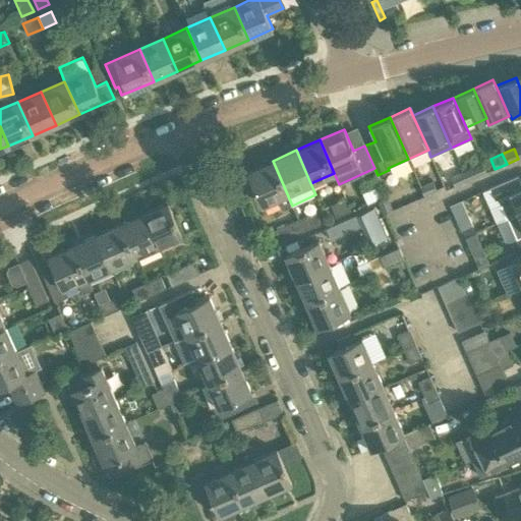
[(292,206),(273,161),(241,174),(249,192),(256,189),(263,205),(278,198),(282,210),(292,206)]
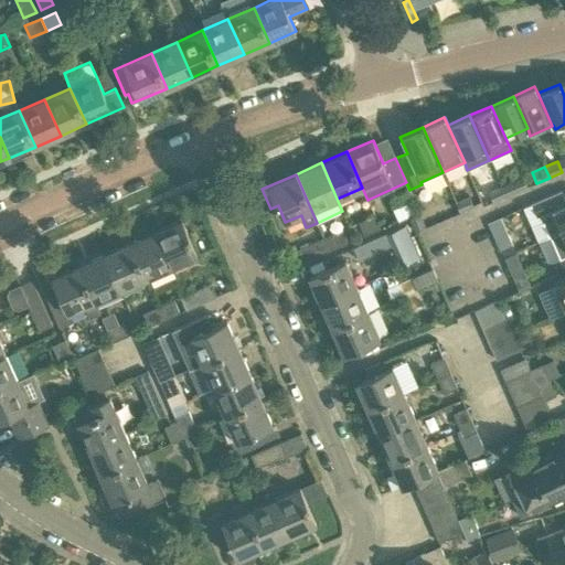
[(514,182),(501,188),(505,196),(518,191),(514,182)]
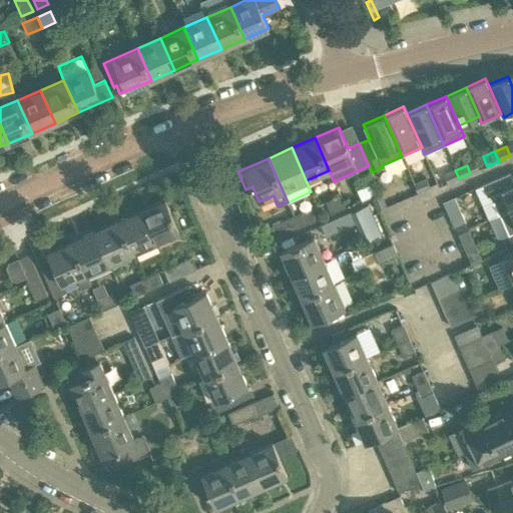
[(459,178),(455,170),(444,175),(447,183),(459,178)]
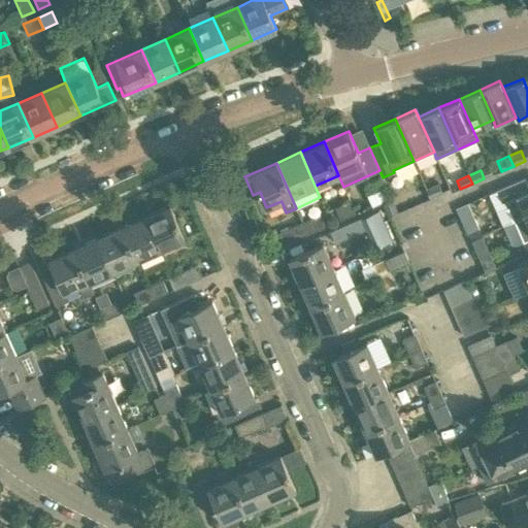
[(514,221),(527,213),(527,186),(525,178),(492,192),(488,194),(501,226),(514,221)]
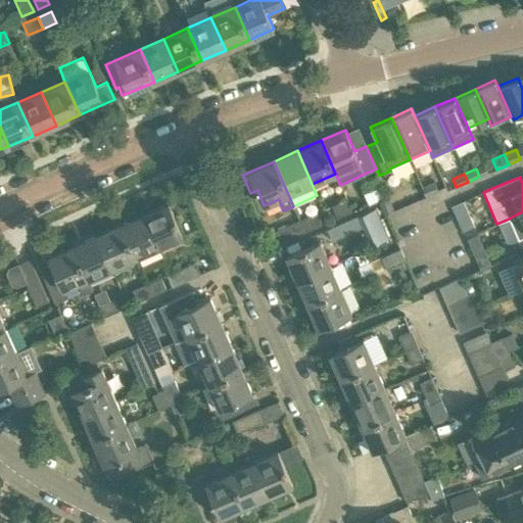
[(421,186),(426,196),(438,191),(434,181),(421,186)]
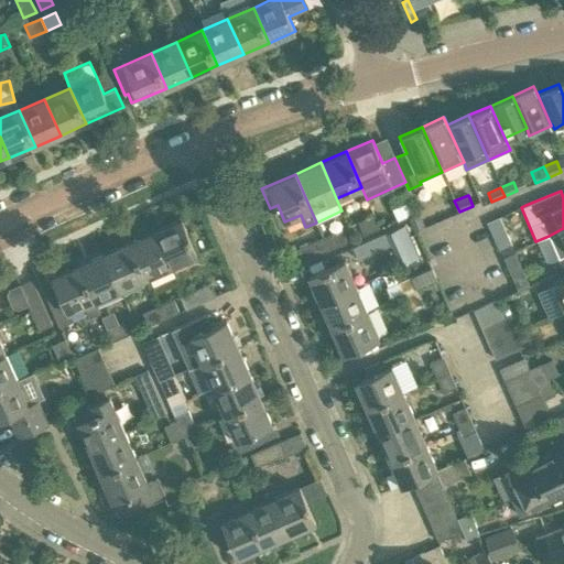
[(414,230),(424,226),(420,213),(409,217),(414,230)]
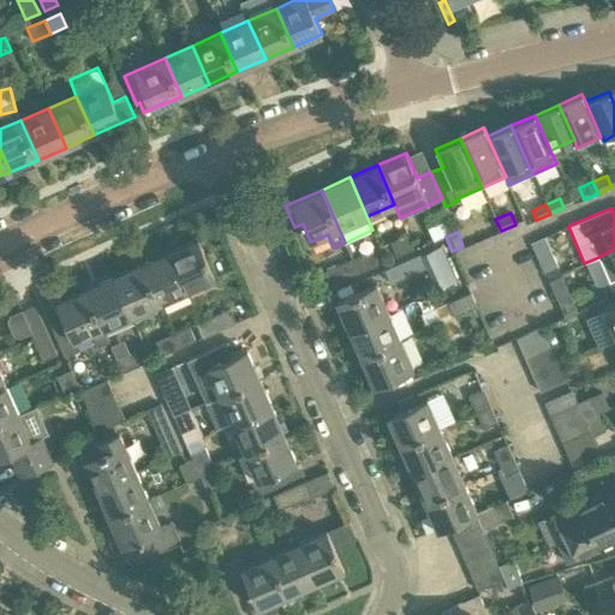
[(407,234),(390,242),(396,256),(415,249),(407,234)]
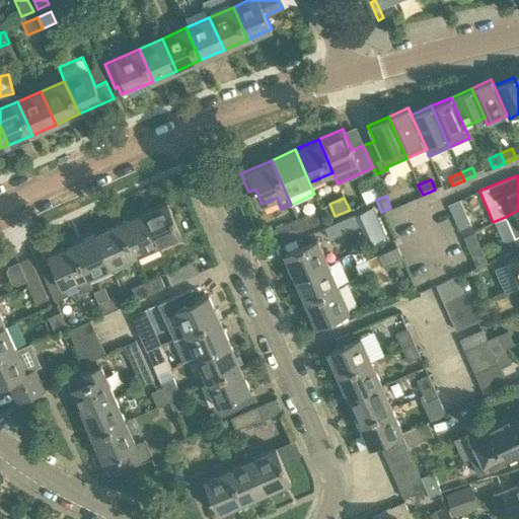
[(143,213),(157,245),(181,235),(166,202),(143,213)]
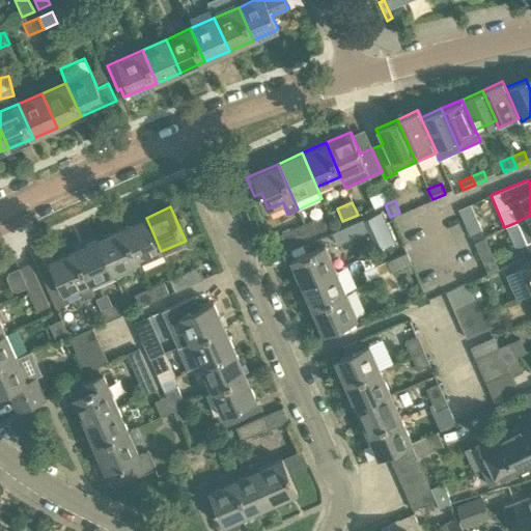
[(530,215),(516,222),(530,254),(530,215)]
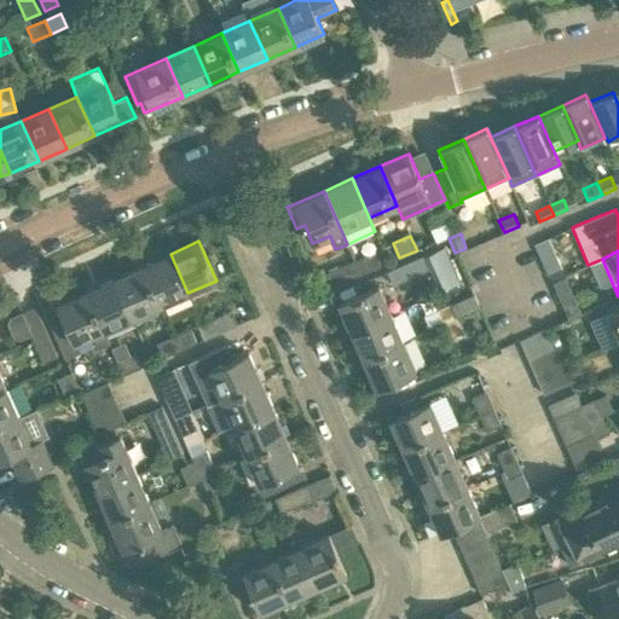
[(375,252),(354,260),(356,262),(358,261),(364,273),(381,266),(375,252)]
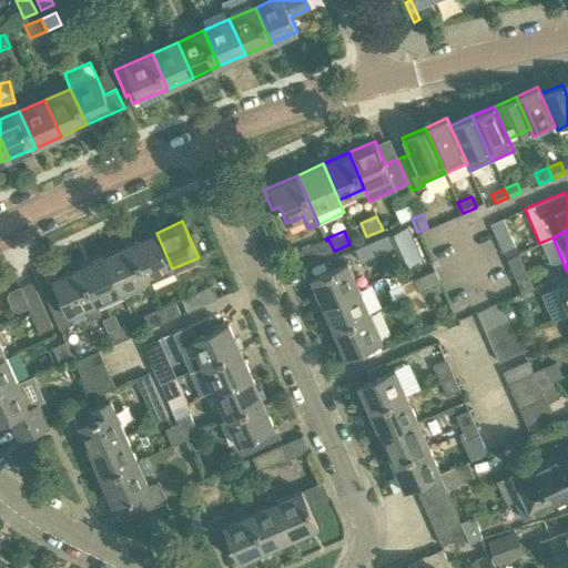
[(156,233),(130,244),(146,280),(172,269),(156,233)]
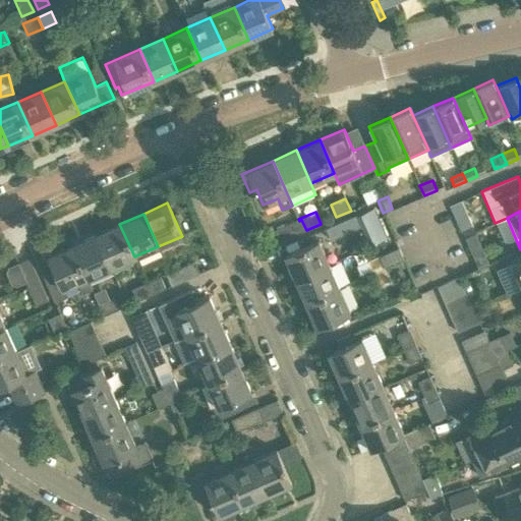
[(360,214),(326,228),(331,239),(360,227),(365,225),(360,214)]
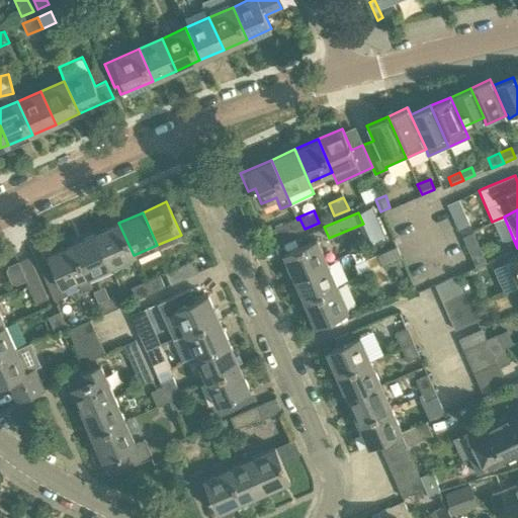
[(297,220),(296,218),(272,229),(278,241),(305,229),(299,219),(297,220)]
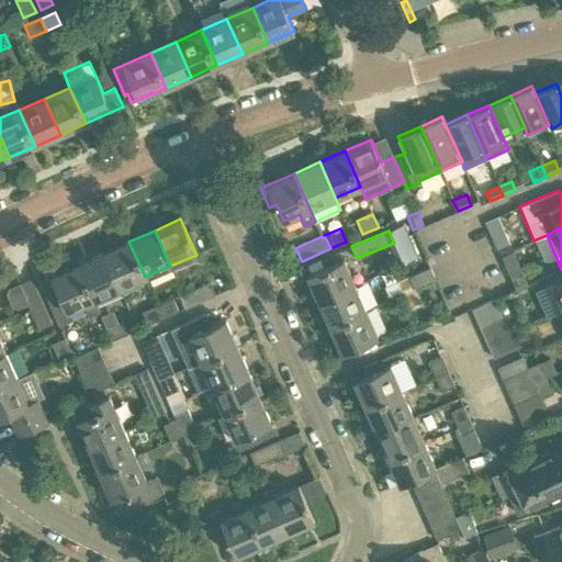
[(496,243),(502,256),(513,251),(506,238),(496,243)]
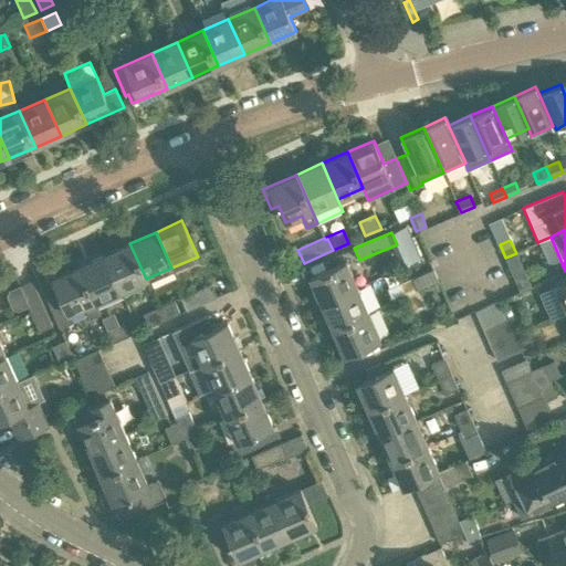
[(129,243),(104,254),(119,290),(146,279),(129,243)]
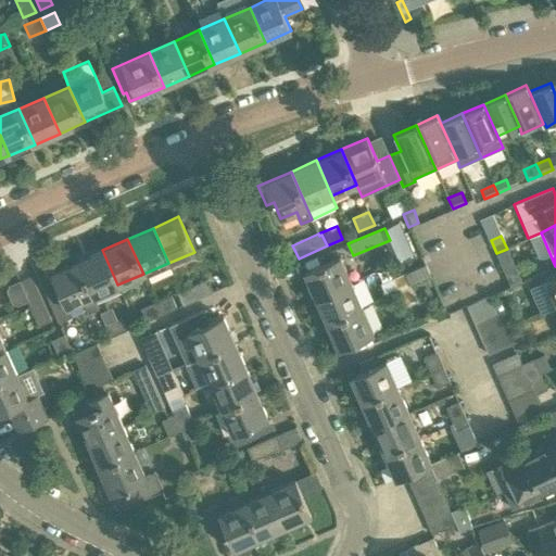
[(102,250),(77,261),(92,295),(117,285),(102,250)]
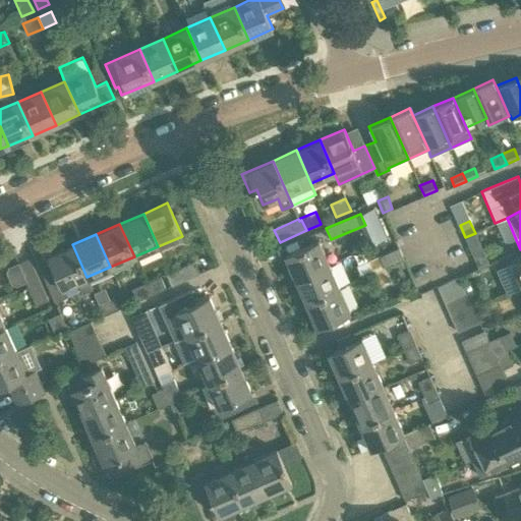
[(296,279),(330,265),(319,240),(285,254),(296,279)]
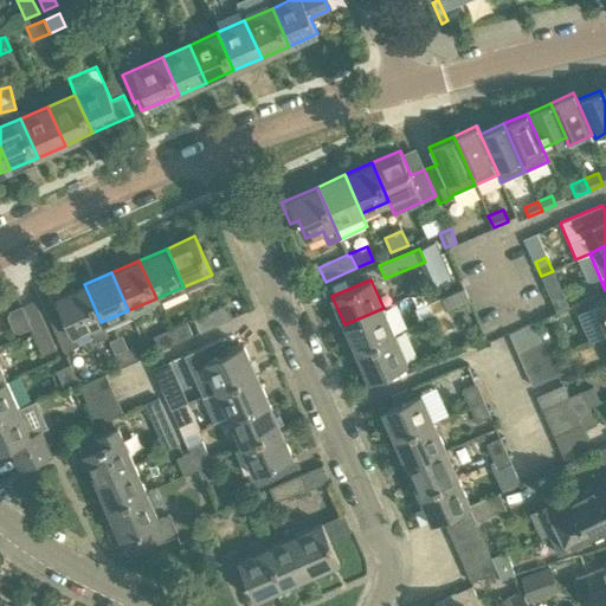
[(101,322),(84,284),(56,296),(64,313),(50,320),(64,352),(78,346),(73,335),(90,327),(95,339),(107,334),(101,322)]
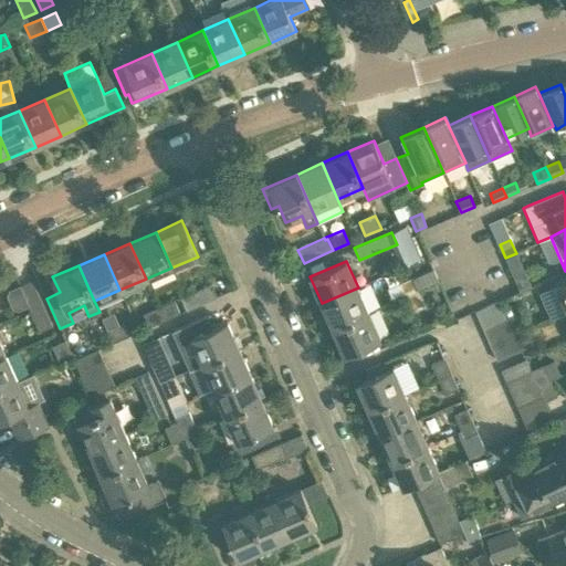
[(406,296),(419,291),(439,282),(432,269),(412,278),(411,275),(398,281),(406,296)]
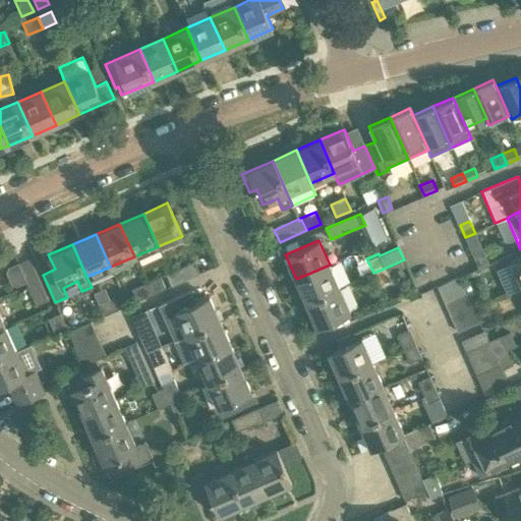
[(30,291),(42,286),(30,258),(17,264),(30,291)]
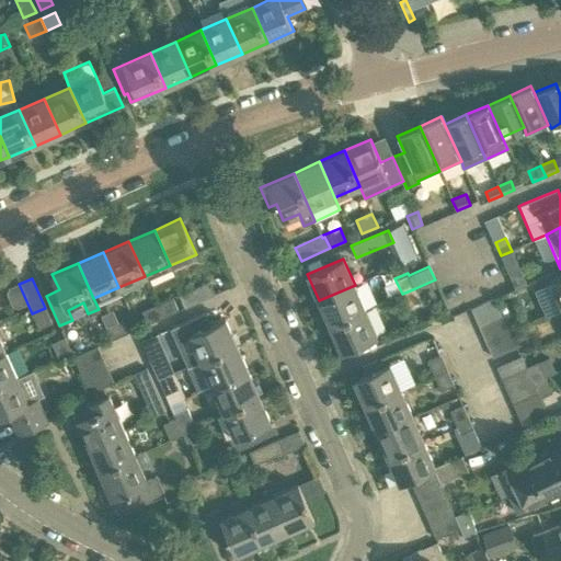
[(560,278),(551,283),(558,297),(550,300),(556,312),(560,309),(560,278)]
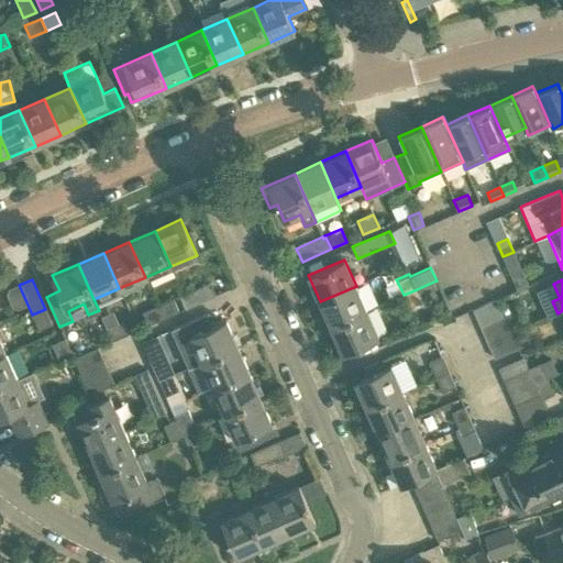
[(185,309),(216,295),(210,283),(179,296),(185,309)]
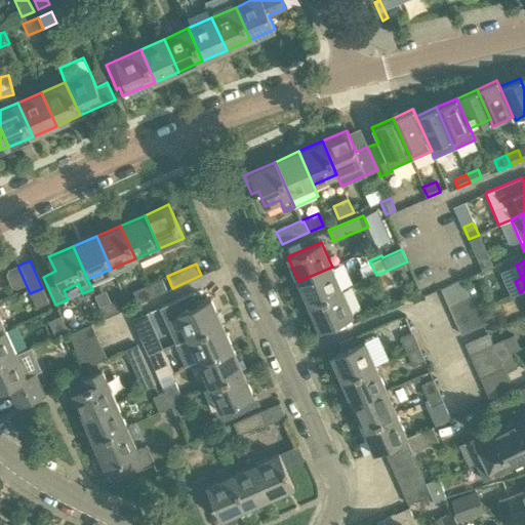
[(332,267),(298,281),(309,305),(342,290),(332,267)]
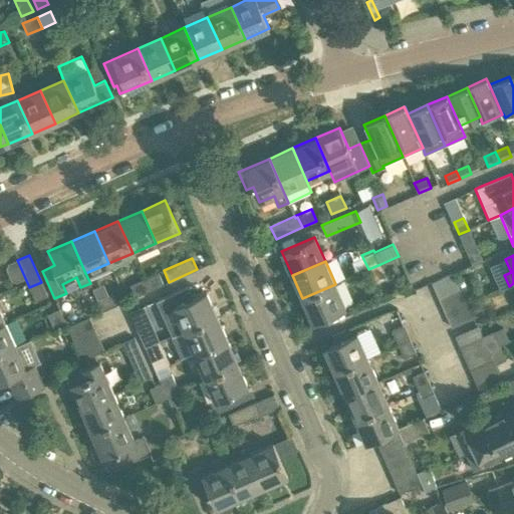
[(387,278),(380,264),(368,269),(374,283),(387,278)]
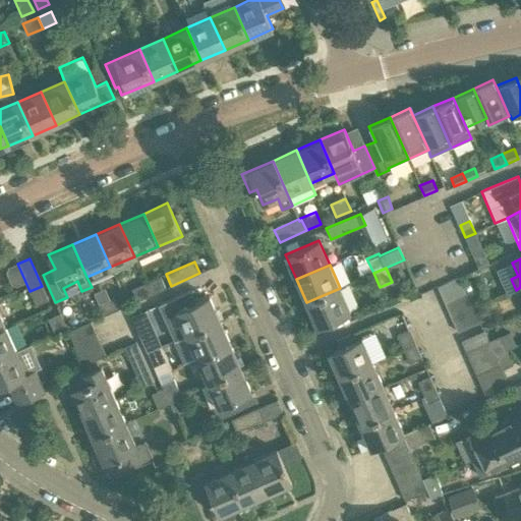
[(146,283),(151,295),(166,288),(161,276),(146,283)]
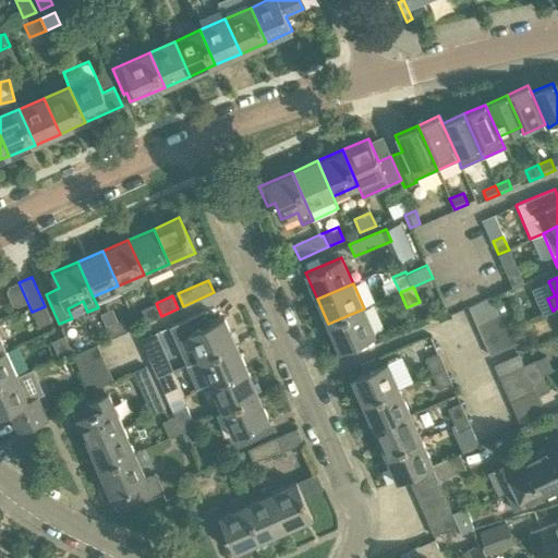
[(498,308),(496,304),(493,296),(469,306),(474,319),(498,308)]
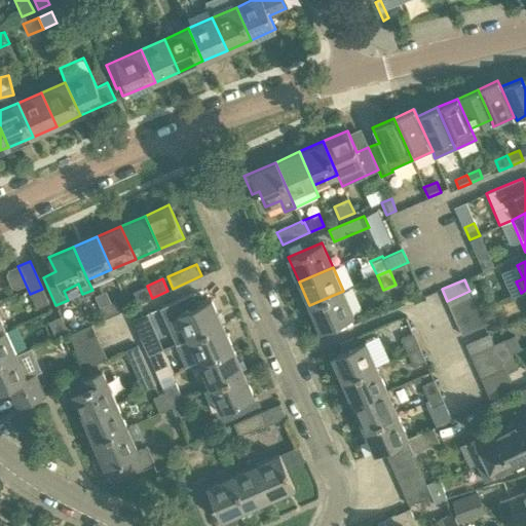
[(475,284),(467,287),(470,291),(475,302),(479,311),(490,306),(484,291),(480,293),(475,284)]
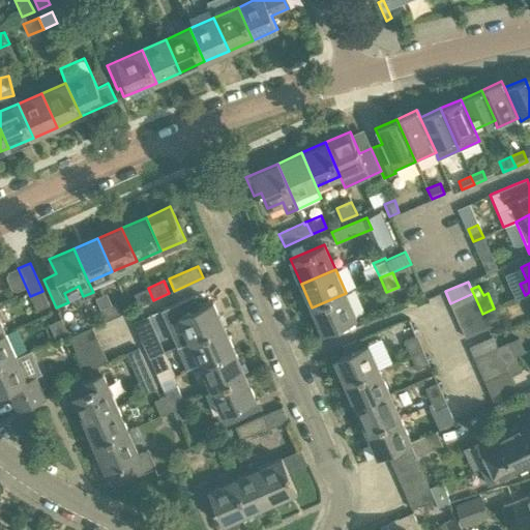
[(153,300),(148,288),(134,294),(139,306),(153,300)]
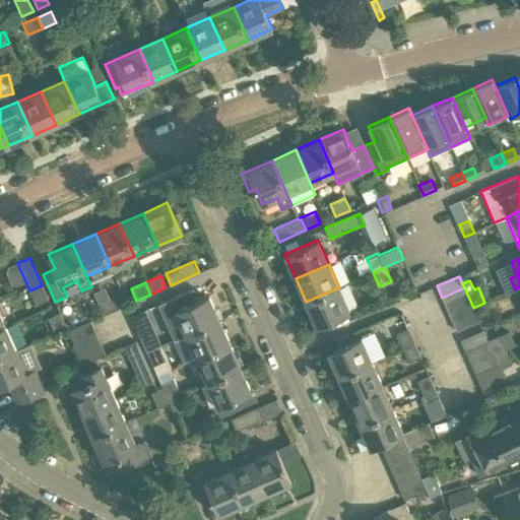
[(42,285),(29,290),(36,305),(48,300),(42,285)]
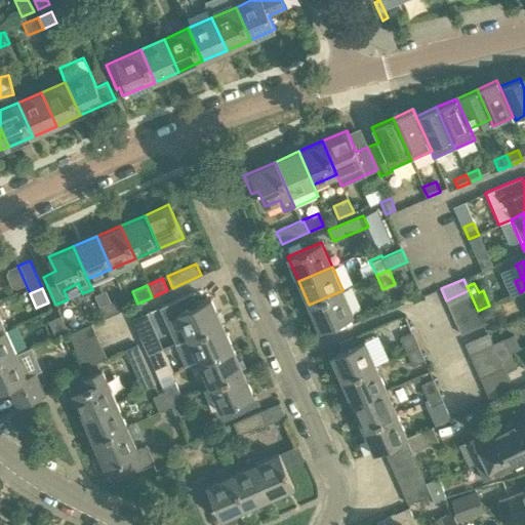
[(342,290),(309,305),(319,329),(330,324),(333,332),(353,324),(349,316),(353,315),(342,290)]
